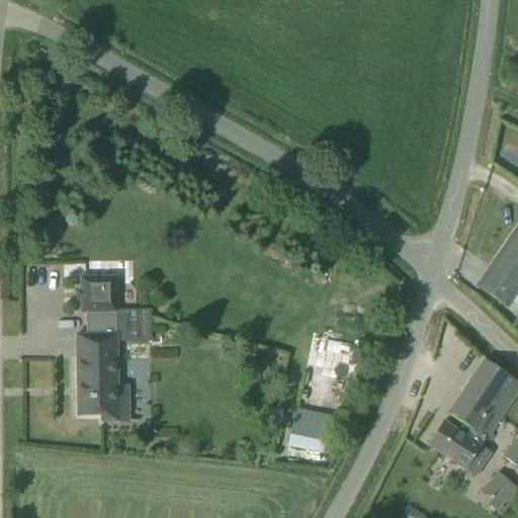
[(517,228),(477,287),(505,307),(517,290),(517,288),(517,228)]
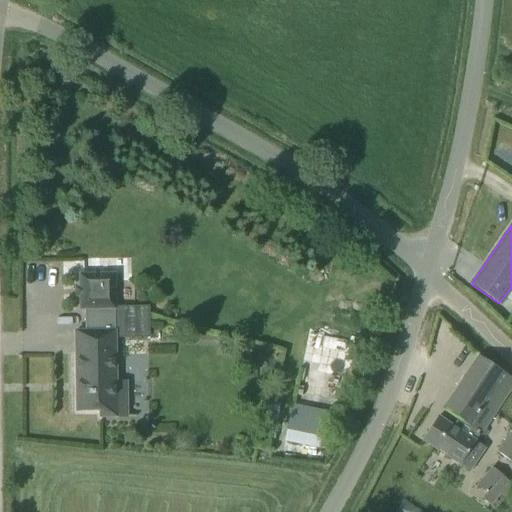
[(79,289),(75,289),(75,299),(80,299),(80,309),(84,309),(115,309),(114,306),(114,274),(99,275),(79,275),(79,289)]
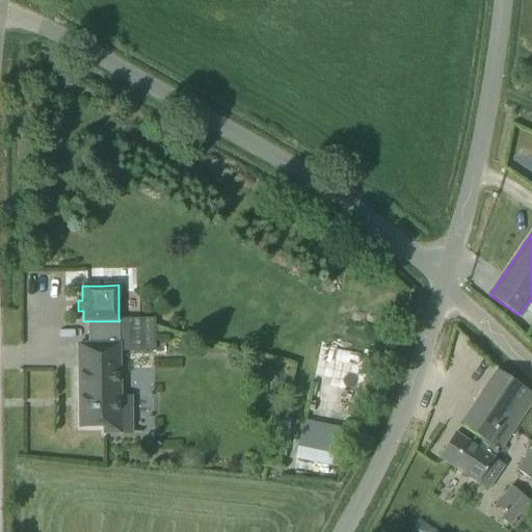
[(103,433),(121,433),(120,351),(155,351),(155,328),(155,318),(137,318),(118,318),(120,321),(87,321),(87,344),(78,345),(79,427),(103,427),(103,433)]
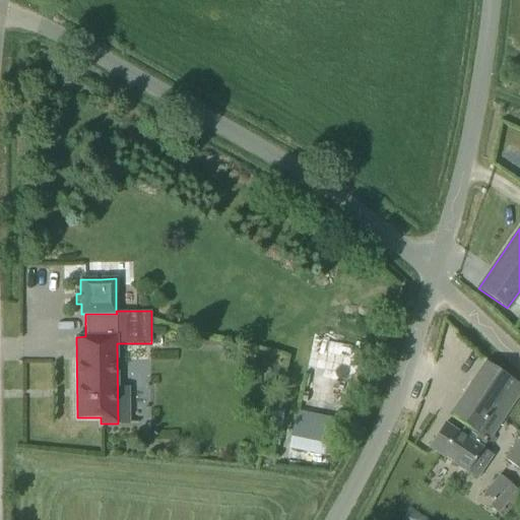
[(488,441),(512,404),(519,391),(519,385),(484,362),(449,415),(488,441)]
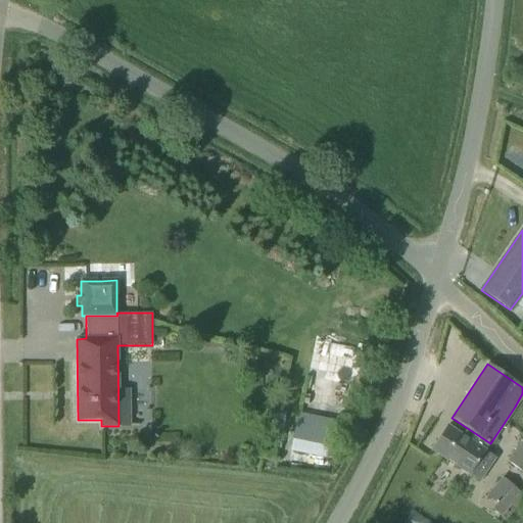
[(431,449),(447,461),(469,475),(480,482),(495,459),(485,452),(464,437),(446,426),(431,449)]
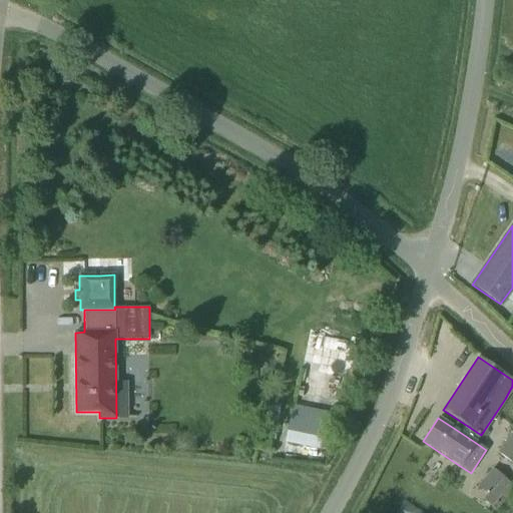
[(510,465),(512,462),(512,429),(494,453),(510,465)]
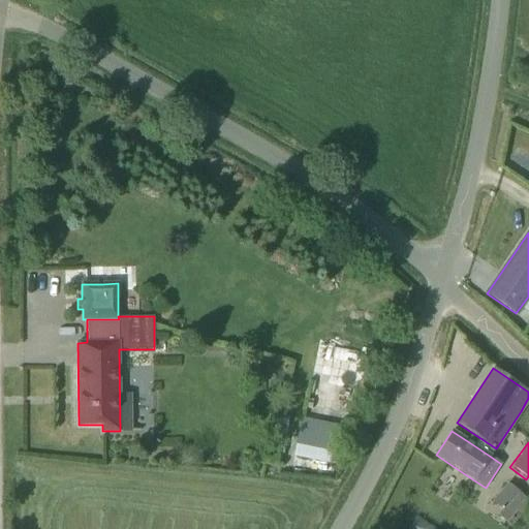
[(339,454),(296,445),(293,457),(337,465),(339,454)]
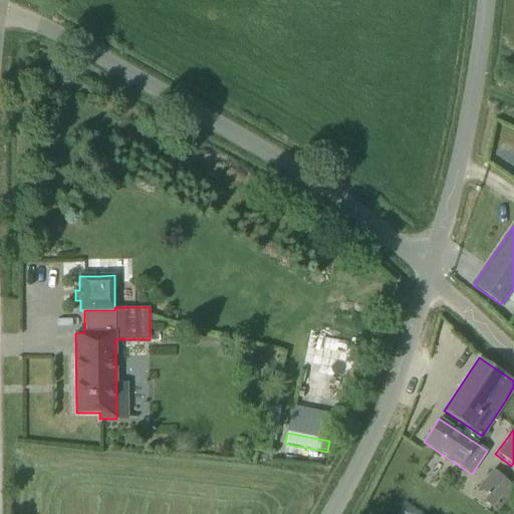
[(498,502),(510,487),(492,472),(480,487),(498,502)]
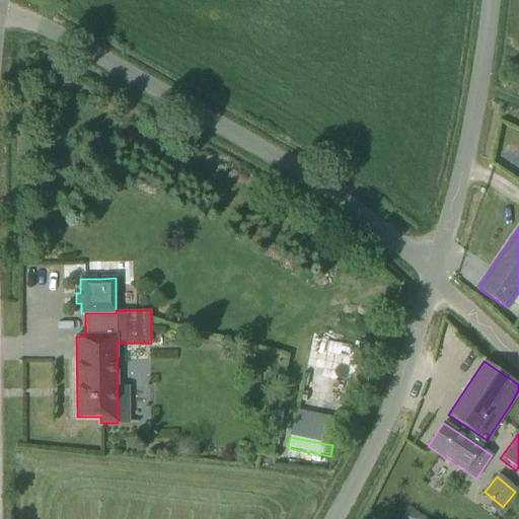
[(409,508),(402,518),(429,518),(430,518),(409,508)]
